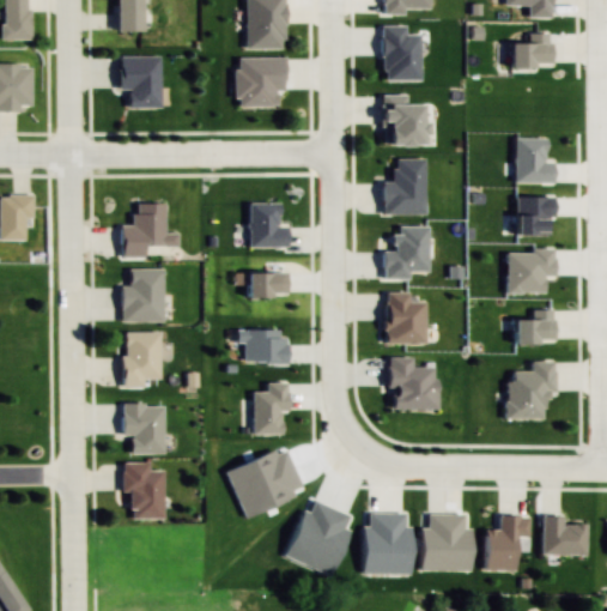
[(7,0),(7,25),(4,25),(4,40),(34,40),(34,12),(30,12),(30,0),(7,0)]
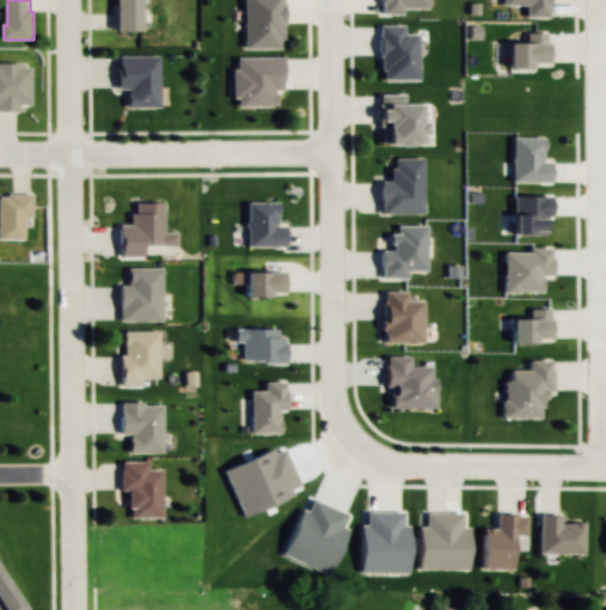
[(118,0),(120,31),(144,31),(142,0),(118,0)]
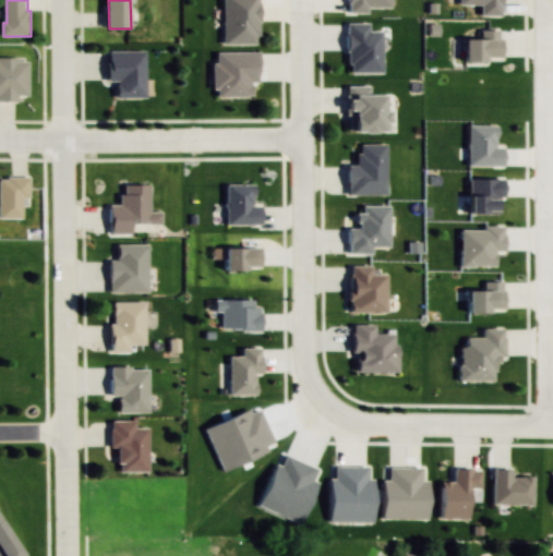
[(112,53),(112,65),(109,65),(109,83),(120,82),(120,86),(118,86),(118,99),(147,99),(147,53),(112,53)]
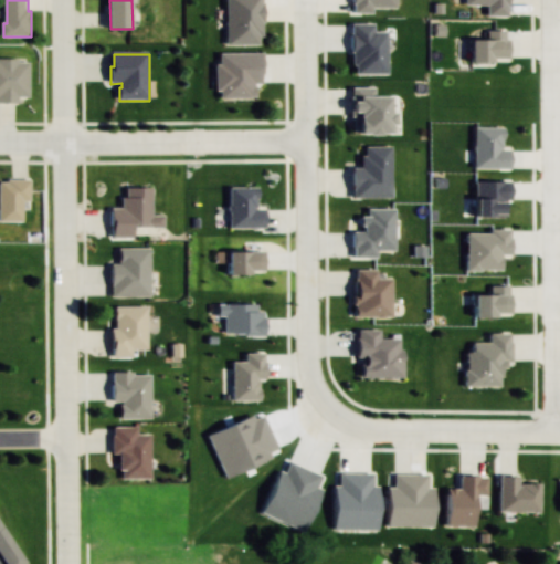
[(0,64),(0,105),(19,105),(19,100),(30,100),(31,64),(0,64)]
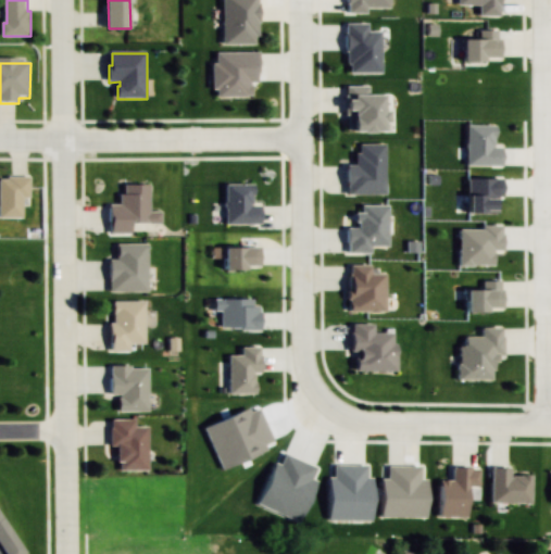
[(1,181),(0,219),(25,219),(25,200),(30,200),(30,181),(1,181)]
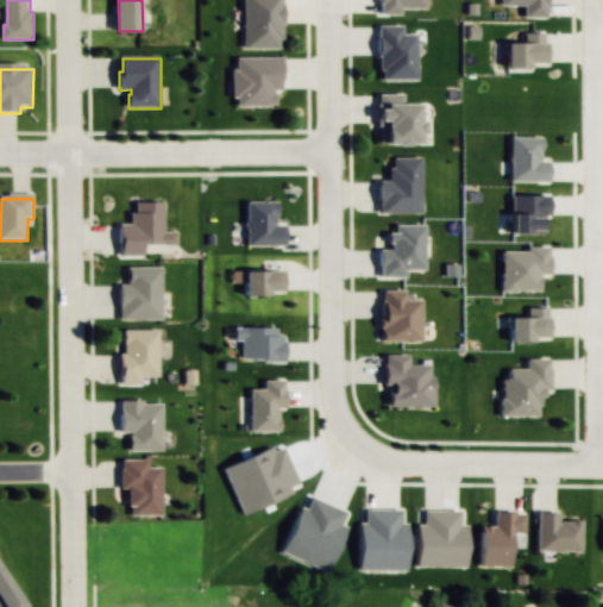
[(121,225),(121,238),(124,238),(124,256),(144,256),(144,244),(164,244),(163,204),(137,205),(138,213),(133,213),(133,225),(121,225)]
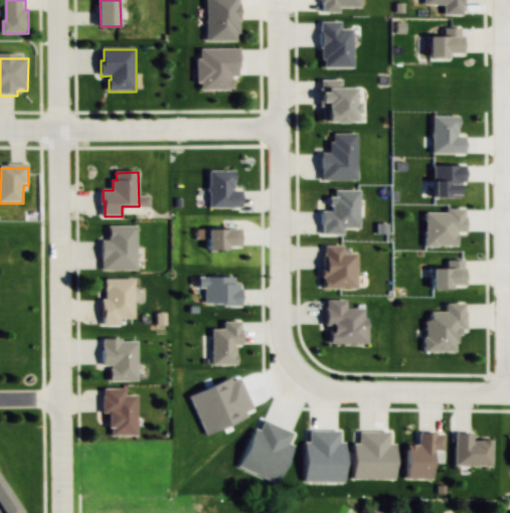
[(104,241),(104,271),(138,271),(137,227),(111,227),(111,241),(104,241)]
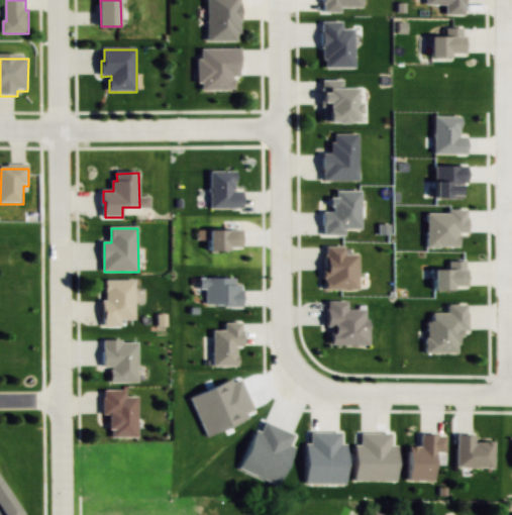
[(103,301),(104,322),(105,322),(105,327),(121,327),(121,319),(135,319),(134,283),(108,283),(109,301),(103,301)]
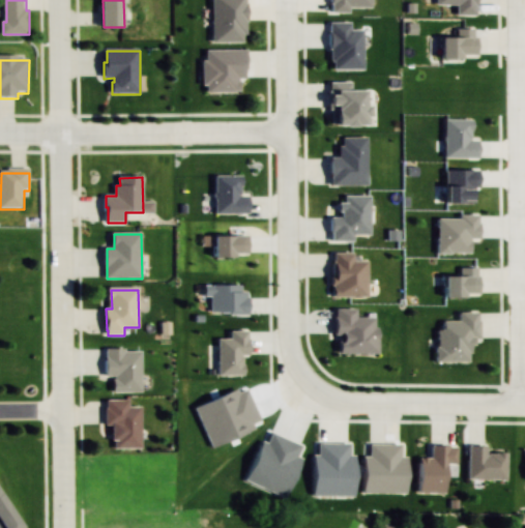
[(108,400),(108,408),(106,408),(107,426),(113,426),(113,439),(115,438),(115,449),(142,448),(142,407),(128,407),(128,400),(108,400)]
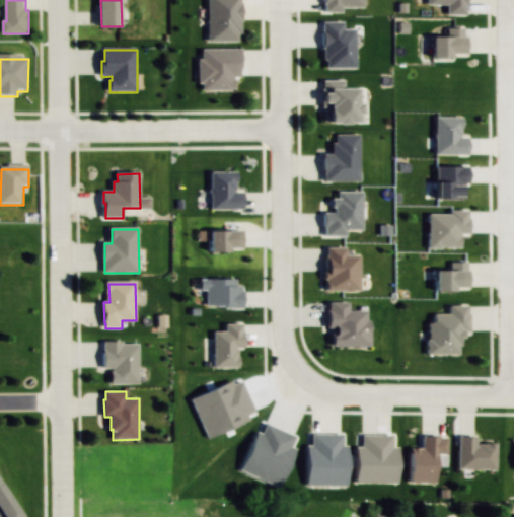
[(413,485),(438,485),(438,465),(448,465),(448,439),(424,439),(424,451),(413,451),(413,485)]
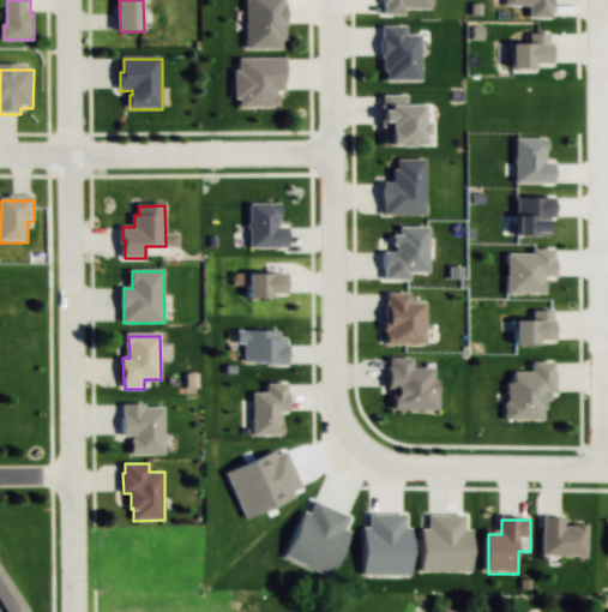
[(567,527),(567,521),(545,521),(545,559),(589,559),(589,527),(567,527)]
